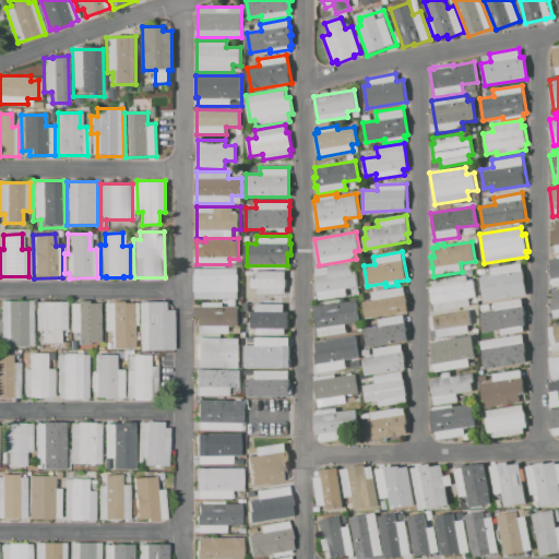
[(558,285),(554,286),(549,260),(557,258),(557,256),(558,254),(558,285)]
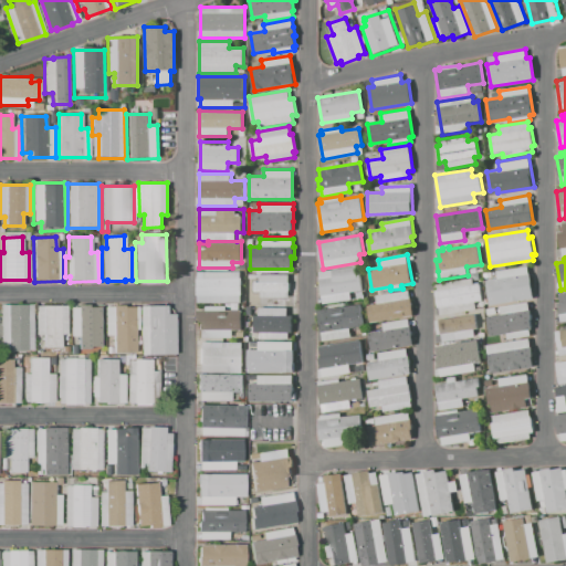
[(323,303),(317,272),(357,265),(358,272),(360,272),(363,290),(350,292),(352,299),(323,303)]
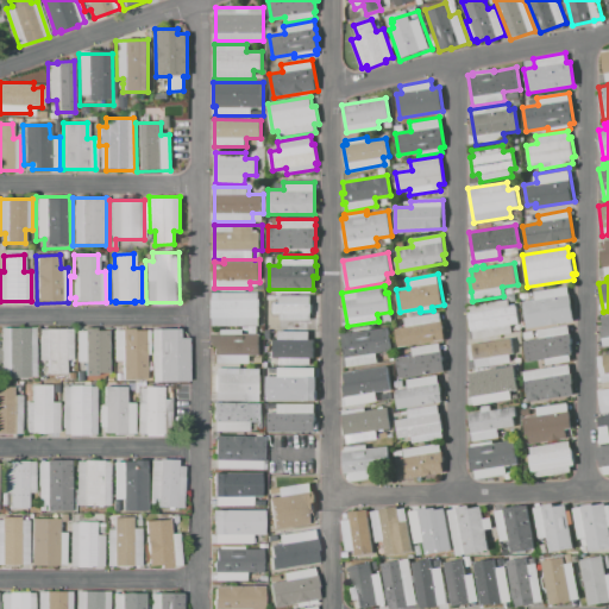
[(528,328),(523,302),(535,300),(534,292),(567,286),(569,295),(570,295),(575,320),(528,328)]
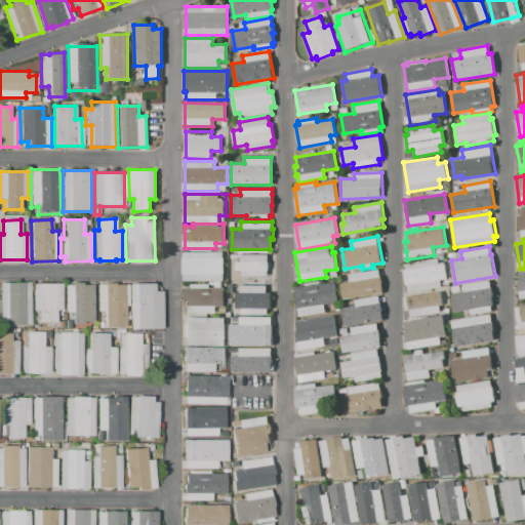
[(184,251),(224,251),(224,281),(184,281),(184,251)]
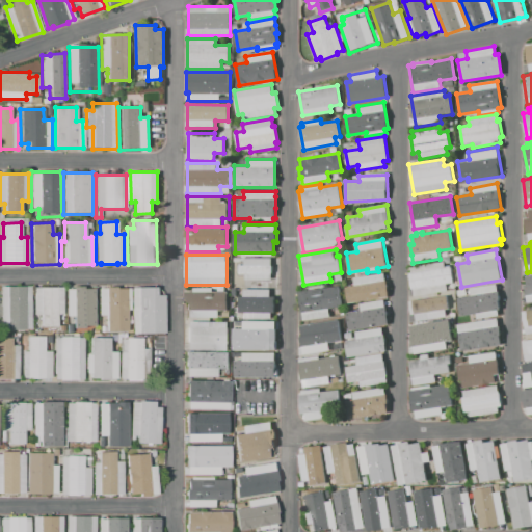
[(272,280),(245,280),(245,274),(237,274),(237,264),(244,264),(244,258),(272,258),(272,280)]
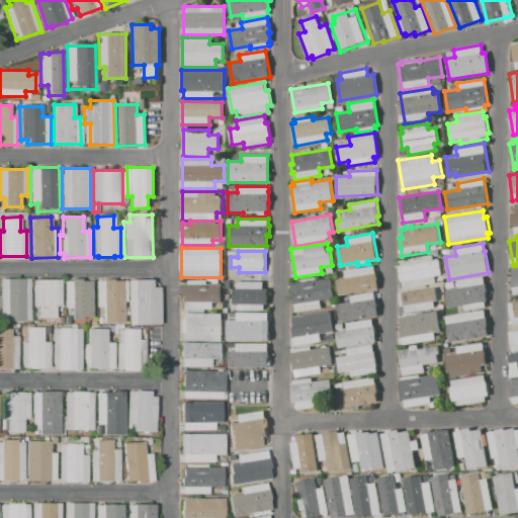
[(398,266),(401,265),(400,260),(433,255),(433,260),(438,259),(441,276),(435,277),(436,283),(404,288),(403,281),(401,282),(398,266)]
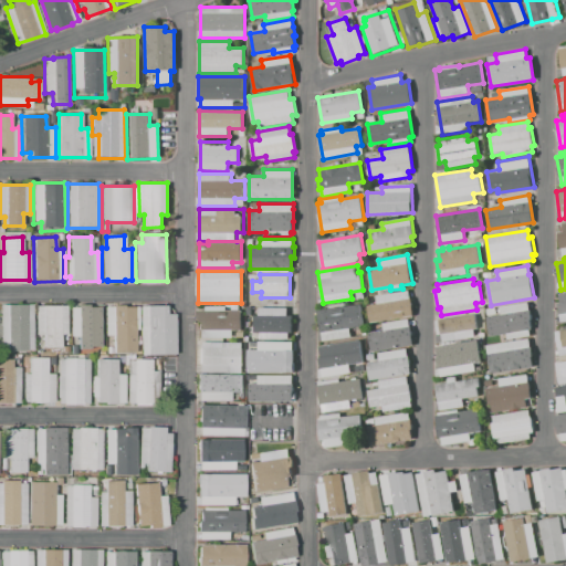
[(412,316),(371,323),(368,305),(377,303),(376,296),(409,291),(412,316)]
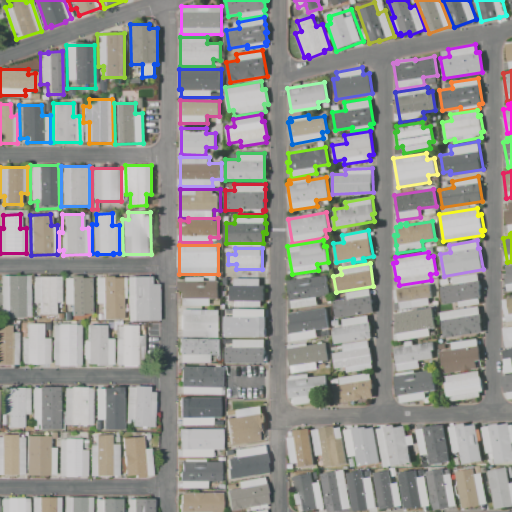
[(511,264),(511,291),(507,292),(503,266),(511,264)]
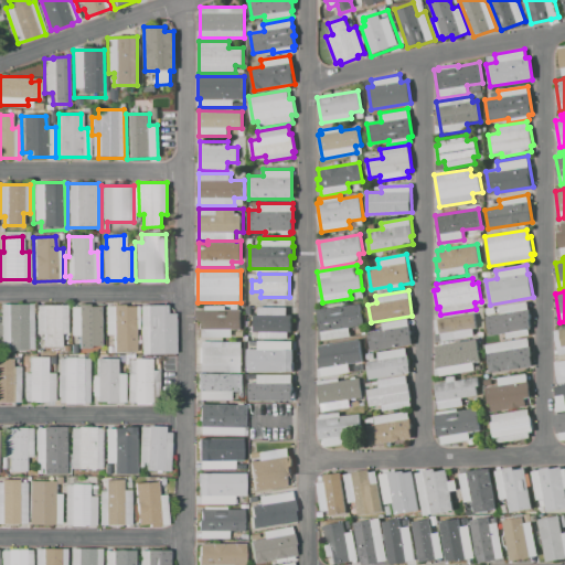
[(528,301),(529,308),(531,308),(532,319),(531,319),(532,329),(530,329),(531,336),(507,339),(505,333),(488,337),(484,316),(499,313),(497,307),(528,301)]
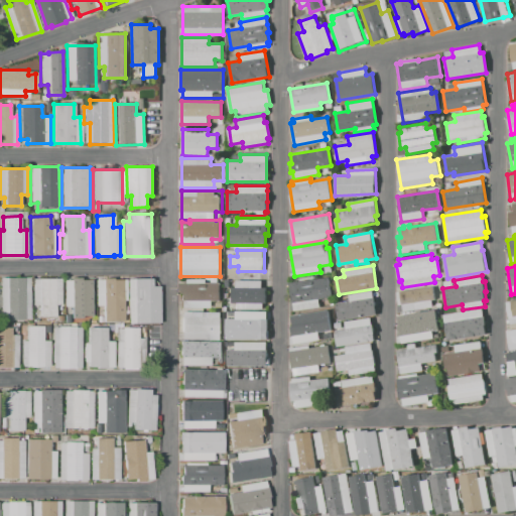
[(330,276),(333,296),(318,298),(319,306),(294,311),(290,283),(330,276)]
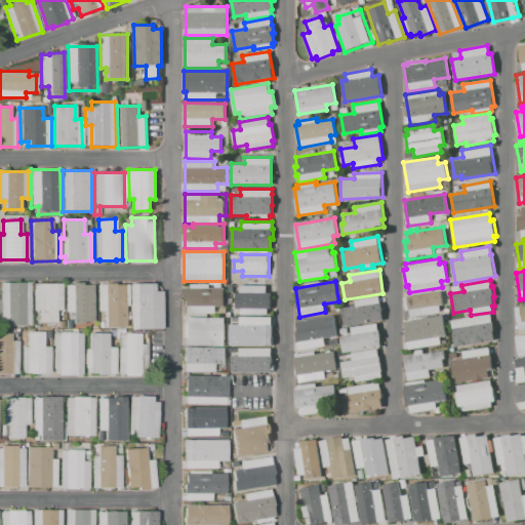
[(0,283),(30,283),(31,324),(0,324),(0,283)]
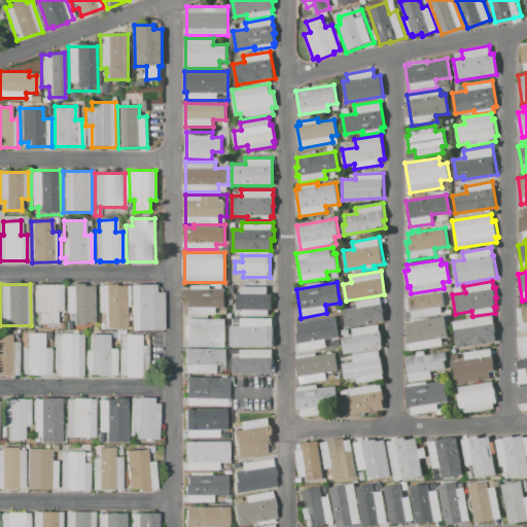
[(32,285),(61,284),(62,311),(56,311),(57,324),(40,324),(40,312),(33,312),(32,285)]
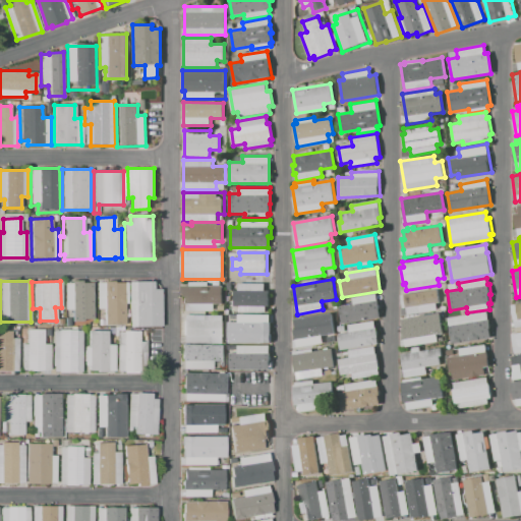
[(181,285),(189,285),(189,282),(209,282),(209,286),(223,286),(223,304),(215,304),(215,311),(181,311),(181,285)]
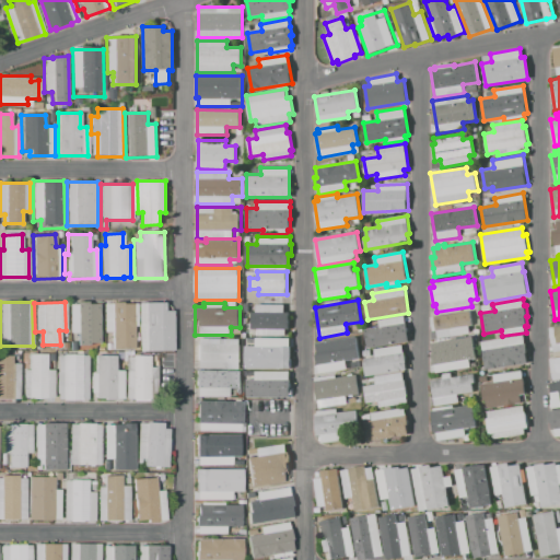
[(112,350),(112,334),(104,334),(104,304),(136,304),(136,326),(133,326),(133,349),(112,350)]
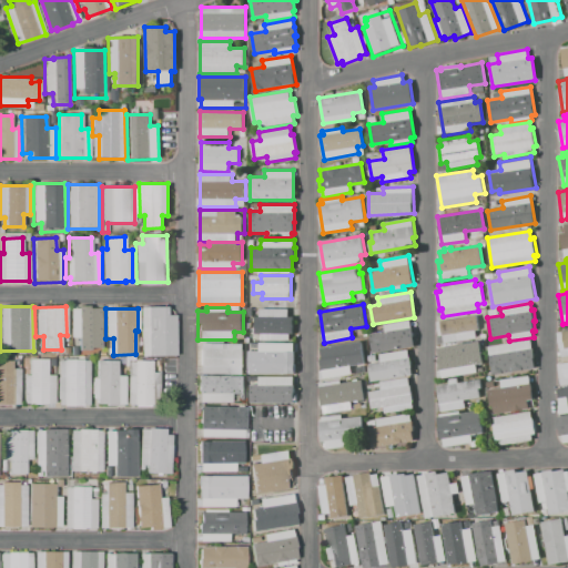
[(165,308),(165,314),(171,314),(172,356),(141,356),(140,308),(165,308)]
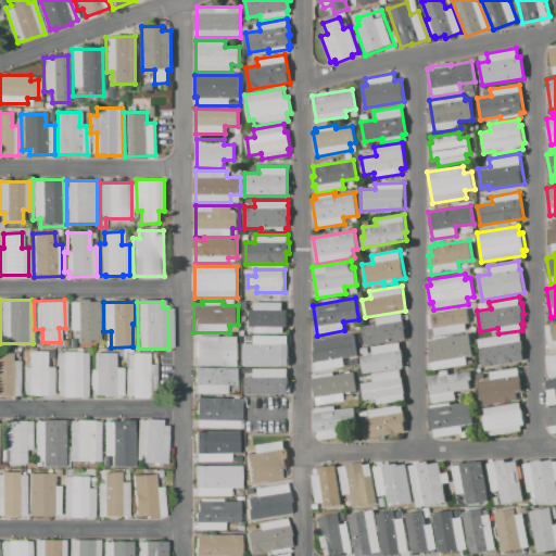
[(255,333),(255,327),(250,327),(250,310),(255,310),(255,302),(282,302),(282,308),(287,308),(287,326),(283,326),(283,333),(255,333)]
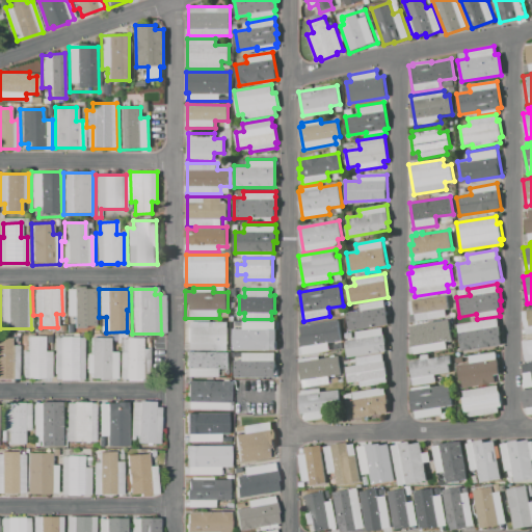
[(94,290),(95,326),(83,326),(83,328),(74,328),(74,290),(94,290)]
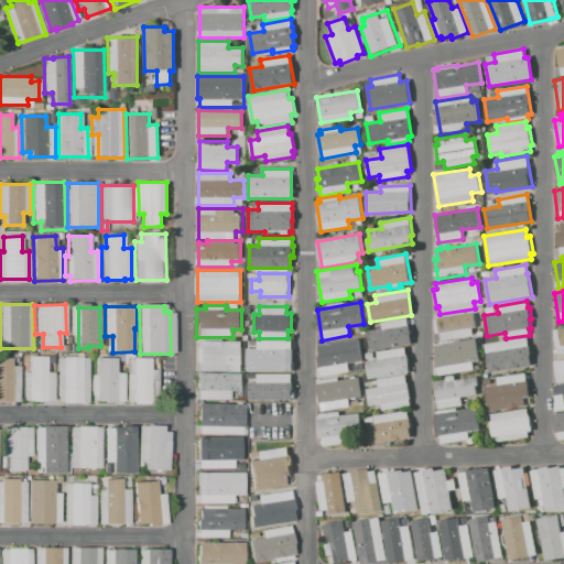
[(475,327),(473,327),(474,336),(440,342),(438,333),(435,334),(433,318),(473,313),(475,327)]
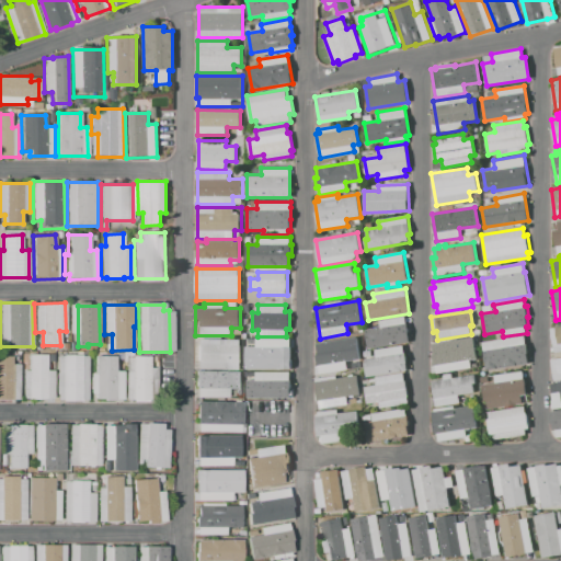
[(367,350),(364,330),(381,327),(380,321),(407,317),(411,343),(367,350)]
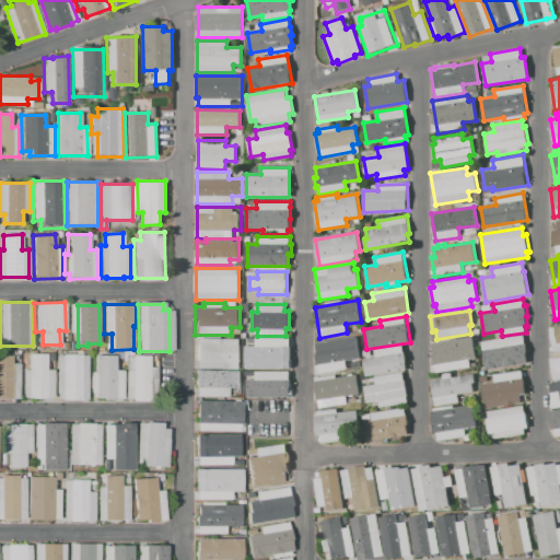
[(559,351),(555,352),(550,327),(559,325),(559,351)]
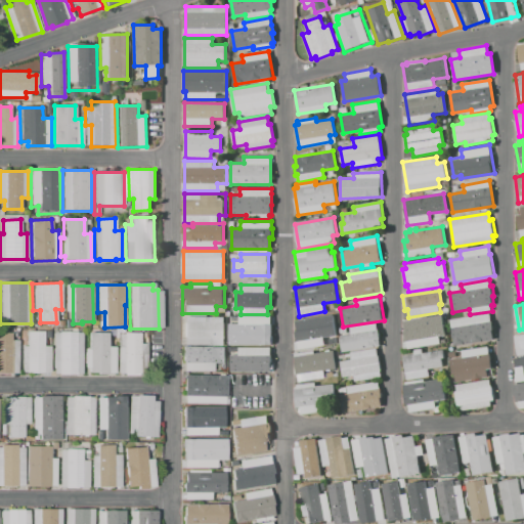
[(402,323),(411,321),(410,318),(439,314),(439,317),(442,316),(445,336),(429,339),(430,345),(404,349),(401,332),(404,332),(402,323)]
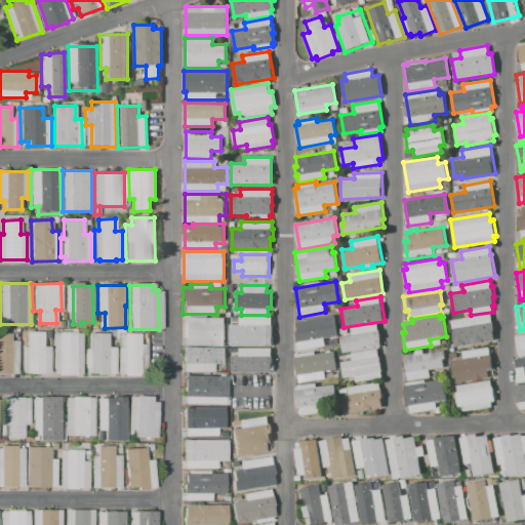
[(455,347),(451,321),(490,315),(491,322),(494,321),(495,330),(492,330),(494,339),(455,347)]
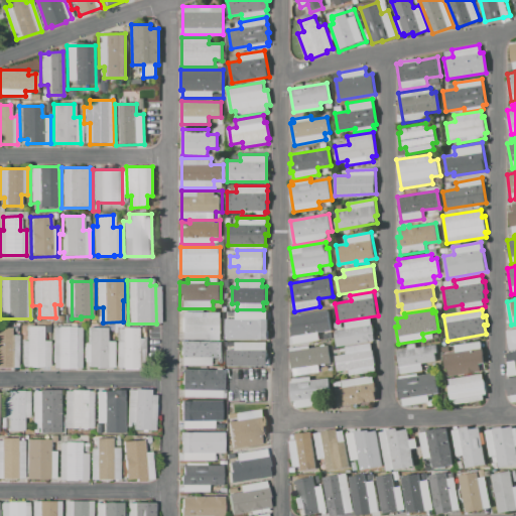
[(266,340),(233,340),(233,310),(266,311),(266,317),(268,317),(268,335),(266,335),(266,340)]
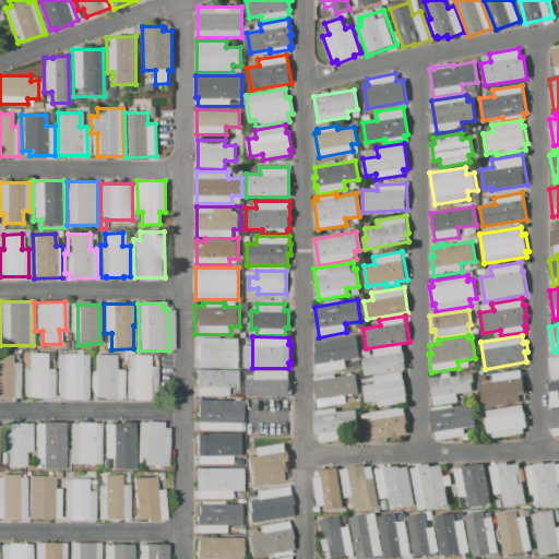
[(359,366),(323,372),(322,364),(318,364),(316,347),(317,347),(316,341),(344,336),(345,343),(355,342),(359,366)]
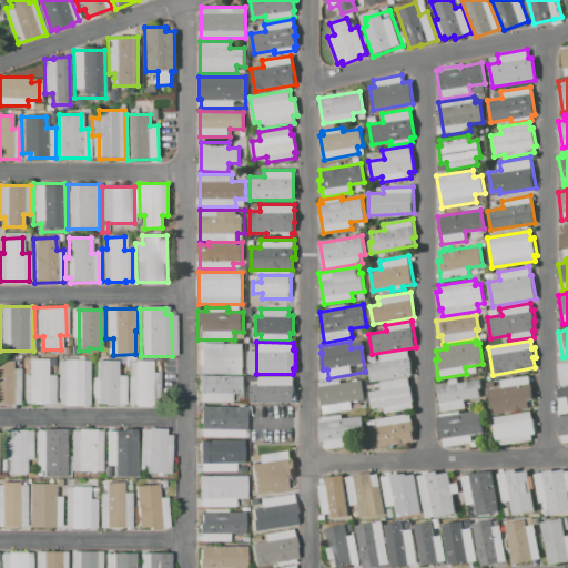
[(243,344),(243,374),(201,374),(201,344),(243,344)]
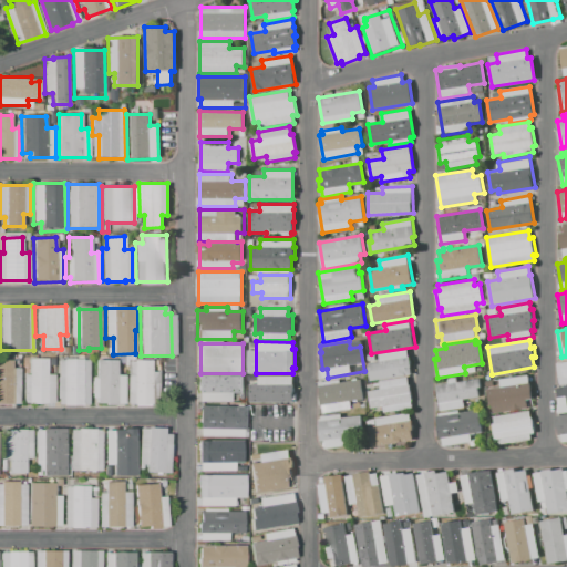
[(411,373),(371,380),(368,363),(381,361),(380,353),(406,349),(408,357),(410,356),(412,368),(410,368),(411,373)]
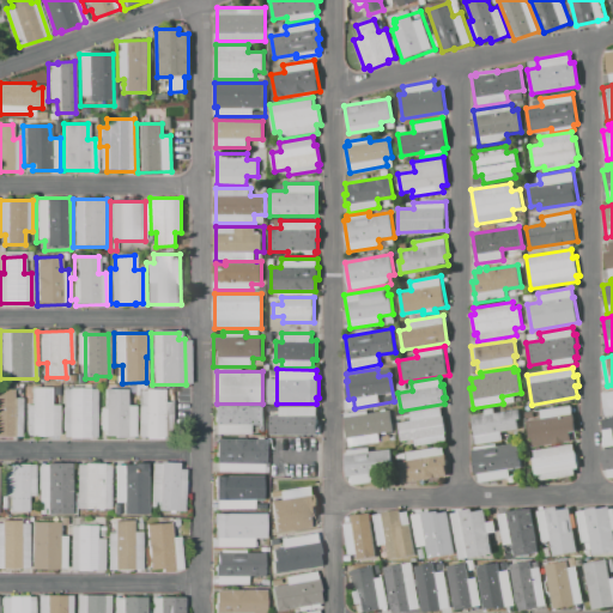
[(59,436),(24,437),(23,406),(31,406),(31,388),(52,388),(52,406),(59,406),(59,436)]
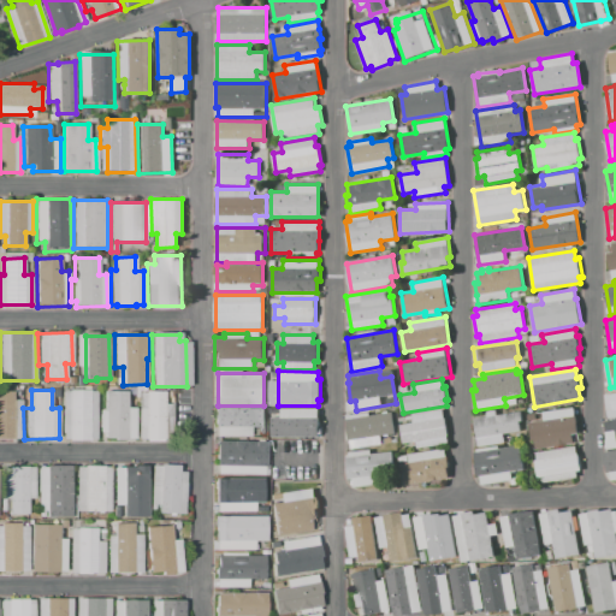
[(96,391),(96,438),(90,438),(90,443),(69,443),(69,439),(63,439),(63,391),(96,391)]
